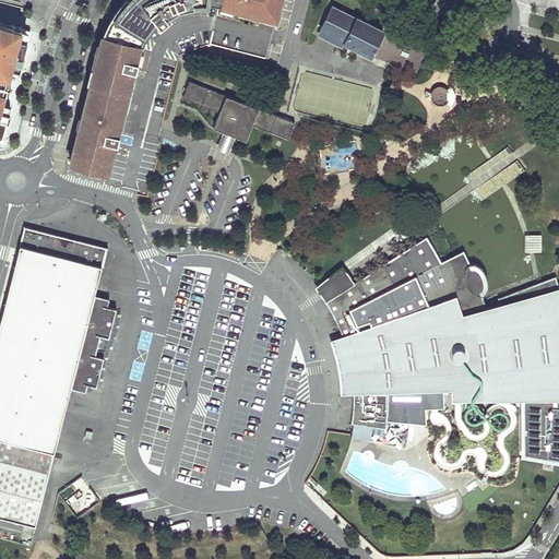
[(117,0),(106,24),(102,35),(98,49),(75,147),(74,147),(71,164),(108,173),(116,142),(117,142),(119,134),(118,133),(119,129),(116,128),(126,82),(129,83),(132,69),(134,69),(137,60),(134,60),(140,34),(151,18),(155,22),(162,15),(159,12),(194,3),(194,1),(219,6),(221,6),(222,0),(117,0)]
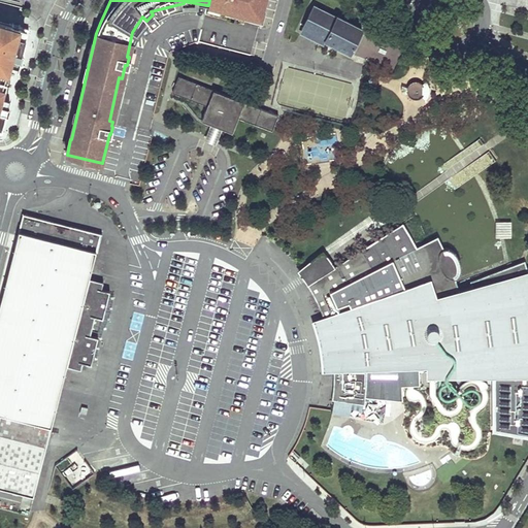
[(209,0),(208,5),(261,19),(265,0),(209,0)]
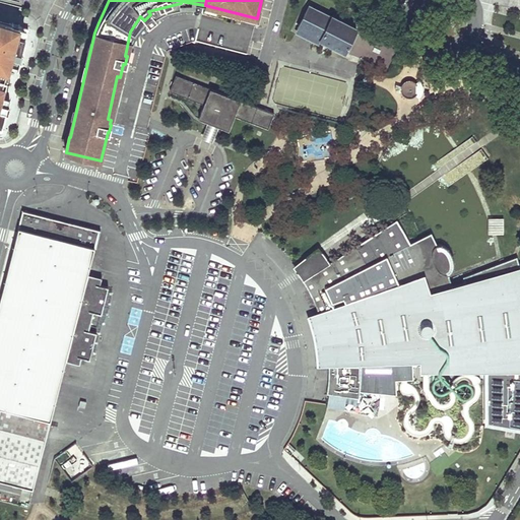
[(299,27),(310,33),(321,39),(321,40),(345,51),(356,28),(333,15),(332,16),(311,5),(299,27)]
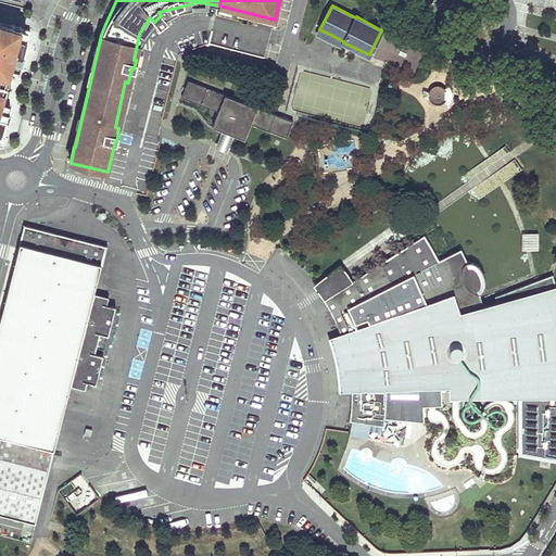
[(13,25),(0,21),(0,15),(0,14),(0,81),(9,84),(12,74),(13,67),(12,67),(13,60),(23,63),(26,54),(24,54),(32,29),(21,26),(21,25),(13,23),(13,25)]
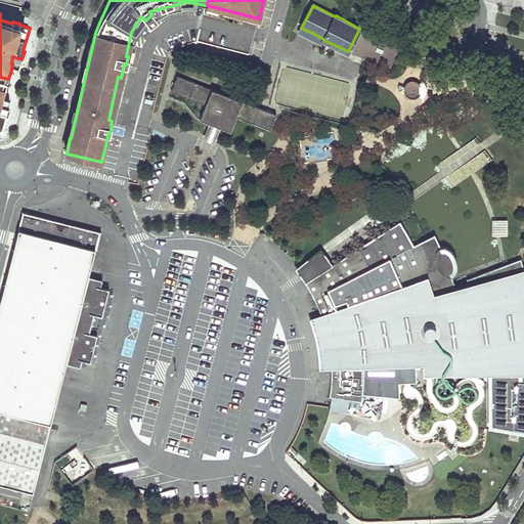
[(358,37),(353,56),(394,67),(399,48),(358,37)]
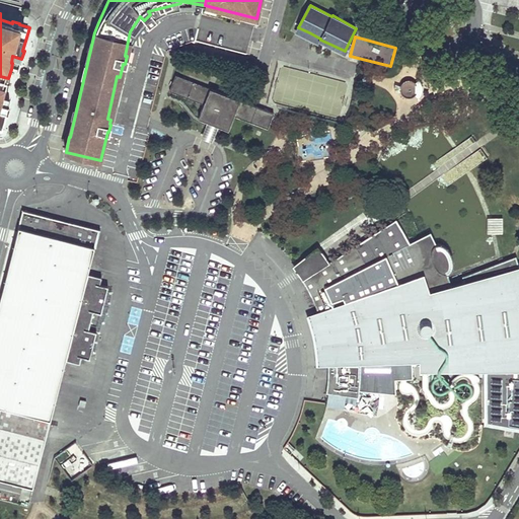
[(8,78),(0,76),(0,131),(1,132),(9,102),(1,100),(3,93),(4,93),(8,78)]
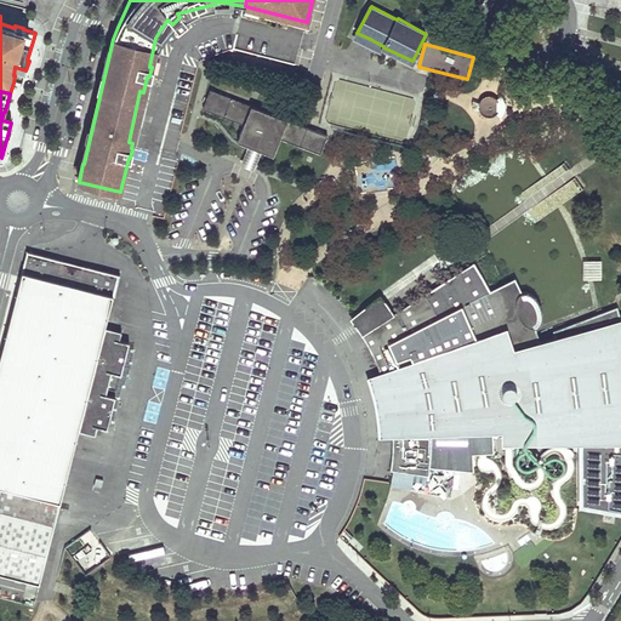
[(204,104),(203,109),(205,109),(244,124),(238,142),(254,148),(263,151),(273,155),(280,138),(320,153),(328,135),(210,91),(206,98),(204,97),(201,103),(204,104)]
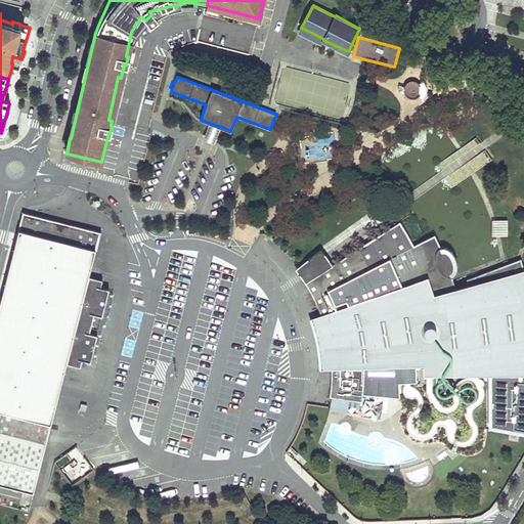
[(421,95),(421,86),(420,84),(417,82),(412,81),(409,82),(406,83),(404,86),(404,88),(404,89),(404,91),(405,95),(408,98),(412,99),(416,98),(418,97),(420,96),(421,95)]
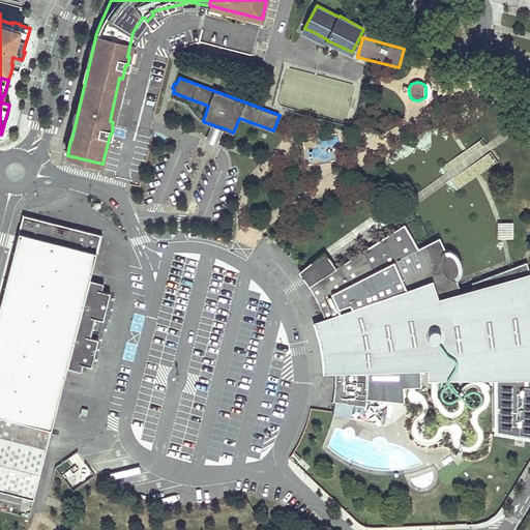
[(19,233),(20,233),(0,308),(0,414),(0,415),(0,435),(47,447),(66,367),(77,329),(89,280),(96,253),(97,253),(101,235),(71,227),(70,230),(53,226),(53,223),(39,218),(23,214),(19,233)]
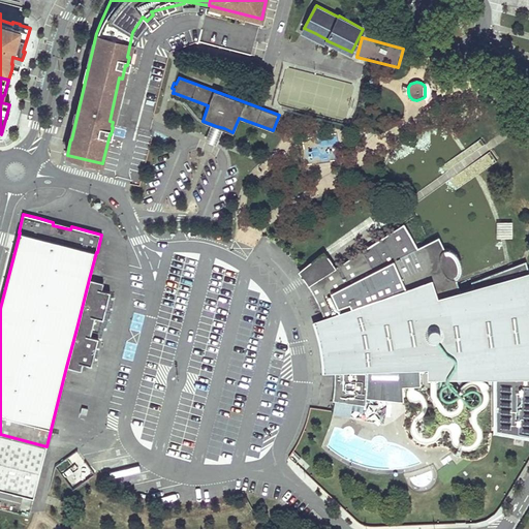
[(512,223),(497,222),(497,228),(497,238),(500,238),(512,238),(512,223)]
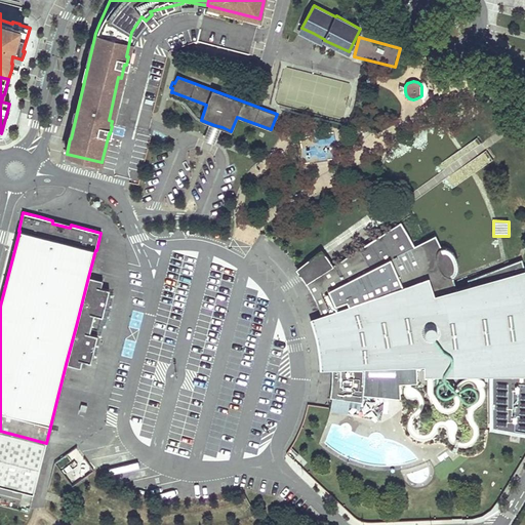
[(332,266),(306,283),(313,295),(322,315),(324,322),(324,325),(326,331),(327,336),(328,342),(329,348),(329,349),(330,357),(331,369),(331,382),(329,397),(362,403),(362,395),(399,398),(398,382),(415,382),(415,366),(423,365),(423,375),(426,375),(434,375),(490,376),(489,430),(524,435),(524,267),(523,259),(469,279),(471,286),(457,289),(453,279),(453,278),(454,276),(455,273),(456,270),(456,267),(455,264),(455,261),(454,259),(453,256),(451,255),(450,253),(448,252),(447,251),(445,249),(443,249),(442,248),(436,236),(426,241),(414,246),(409,234),(401,223),(359,249),(332,266)]
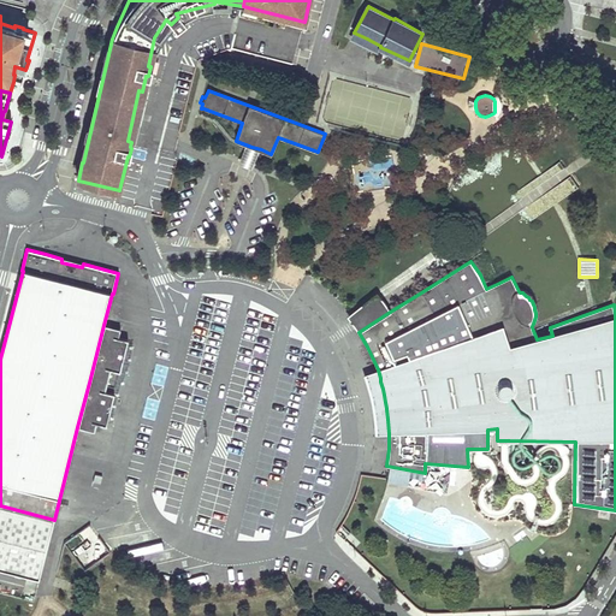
[(359,332),(390,312),(377,294),(348,317),(359,332)]
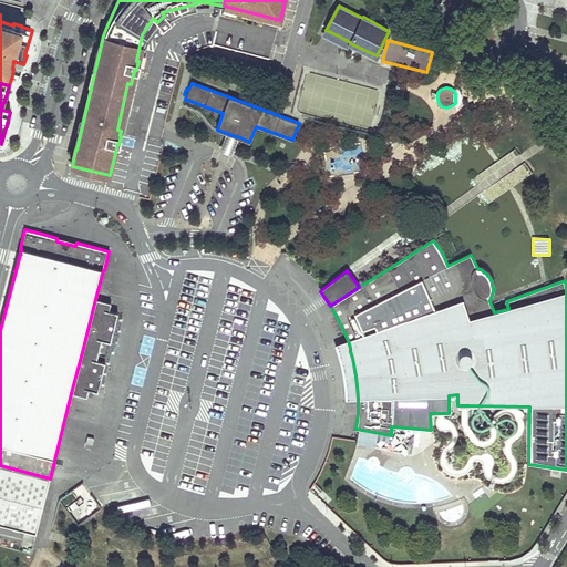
[(50,478),(0,465),(0,525),(34,535),(44,496),(50,478)]
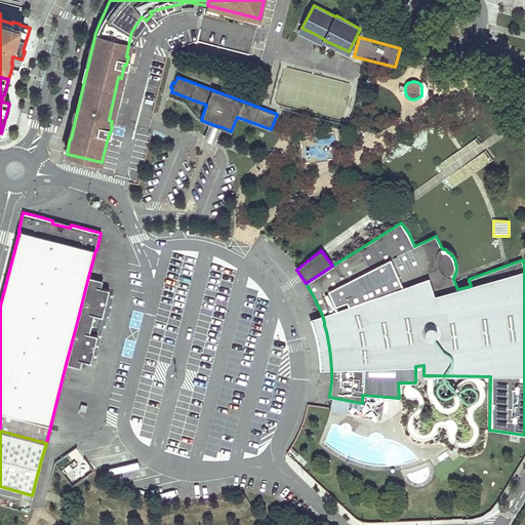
[(72,487),(94,472),(78,448),(55,463),(72,487)]
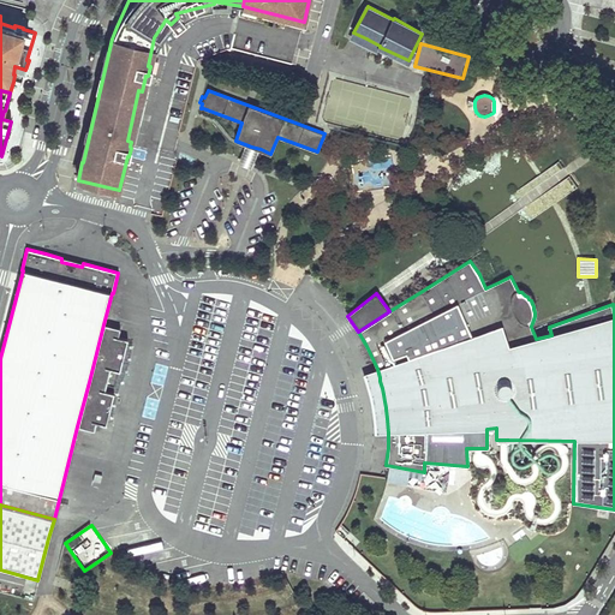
[(523,538),(508,549),(514,557),(529,545),(523,538)]
